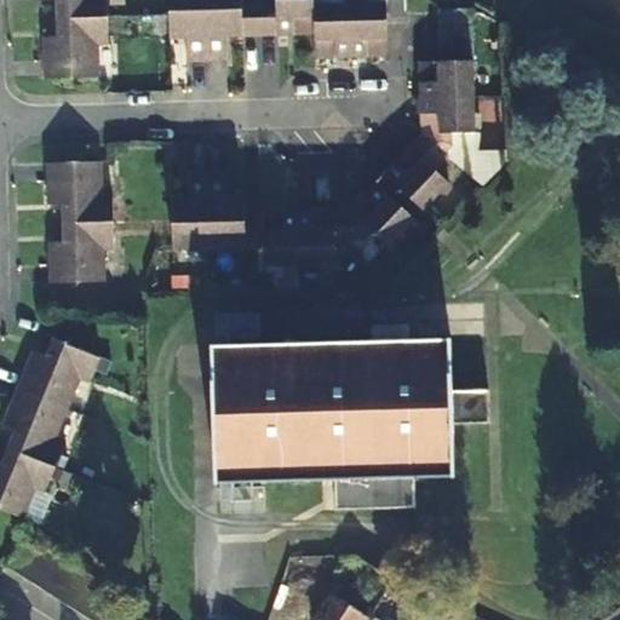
[(56,0),(58,44),(46,44),(46,80),(102,79),(101,51),(109,51),(108,0),(56,0)]
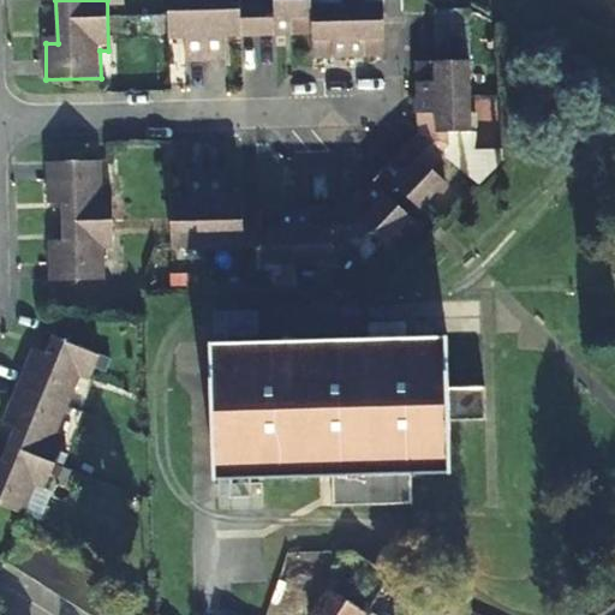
[(169,0),(171,40),(184,40),(185,63),(226,61),(226,39),(314,35),(314,58),(388,55),(387,16),(399,16),(399,0),(382,0),(382,3),(311,5),(311,0),(169,0)]
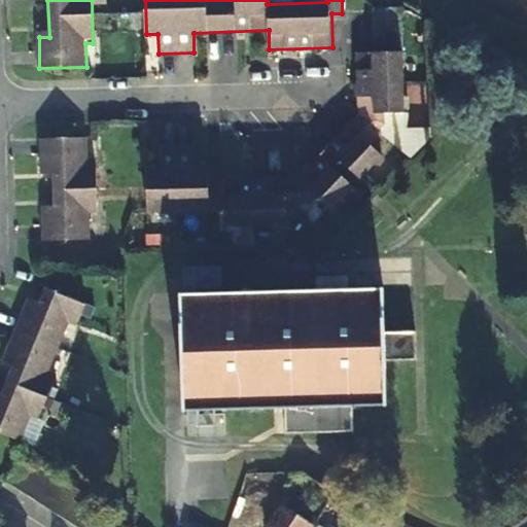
[(398,18),(397,6),(376,7),(377,51),(359,53),(359,112),(329,147),(362,176),(384,152),(370,139),(380,129),(375,125),(381,118),(381,107),(402,107),(398,33),(398,18)]
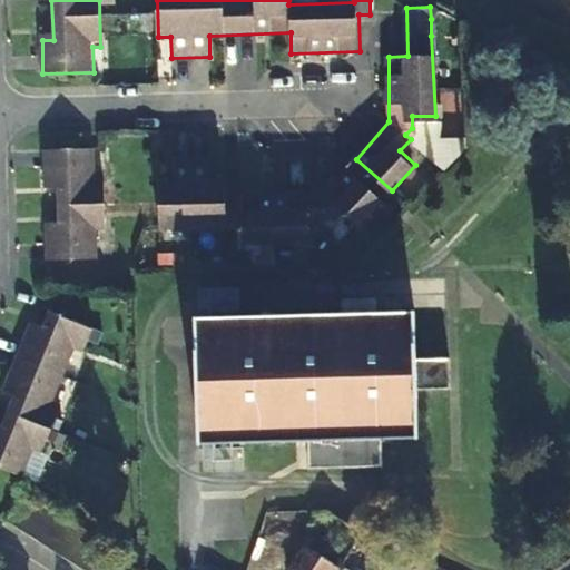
[(95,149),(52,149),(53,165),(48,165),(49,188),(61,188),(61,223),(49,223),(49,246),(52,246),(52,262),(96,261),(95,244),(100,244),(99,229),(109,229),(108,180),(99,180),(99,166),(96,166),(95,149)]
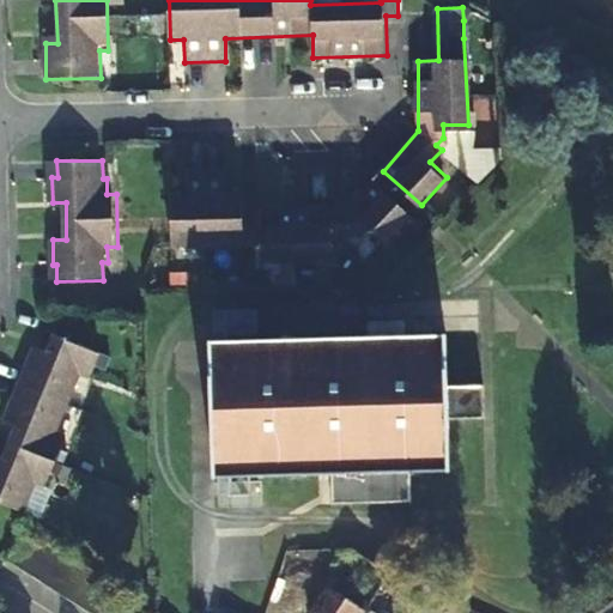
[(175,196),(176,247),(262,244),(262,261),(334,259),(333,242),(351,242),(351,235),(362,234),(369,226),(387,242),(412,214),(375,180),(374,178),(347,206),(246,208),(244,192),(229,193),(228,168),(187,171),(188,195),(175,196)]
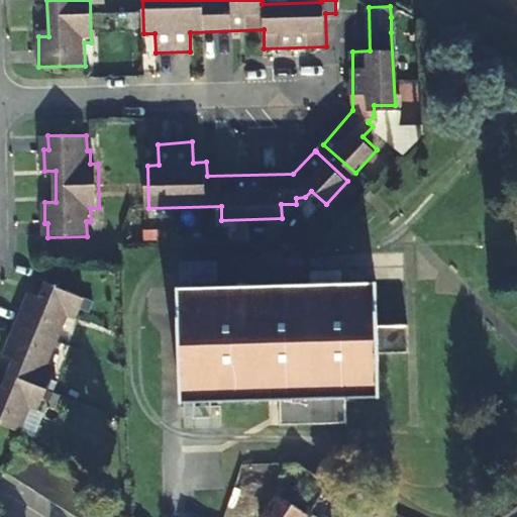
[(381,352),(380,324),(378,282),(234,286),(221,287),(219,287),(180,288),(183,406),(281,403),(281,423),(348,422),(347,396),(382,394),(381,352)]
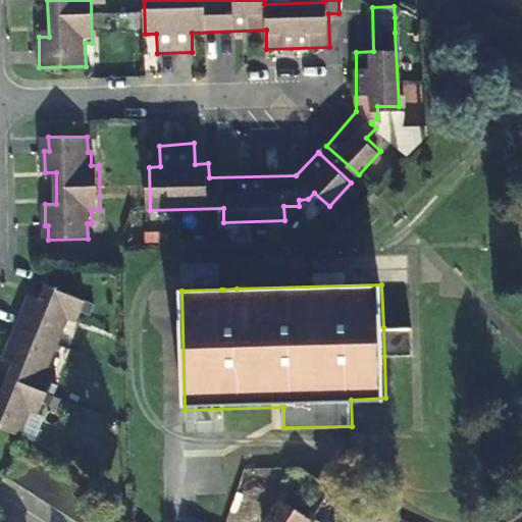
[(31,413),(39,417),(48,397),(57,374),(49,370),(54,358),(51,357),(61,332),(64,333),(69,322),(77,325),(87,303),(48,286),(42,300),(32,296),(22,315),(25,316),(19,329),(15,341),(12,340),(4,359),(15,363),(8,379),(2,394),(0,392),(0,428),(17,436),(22,423),(25,425),(31,413)]
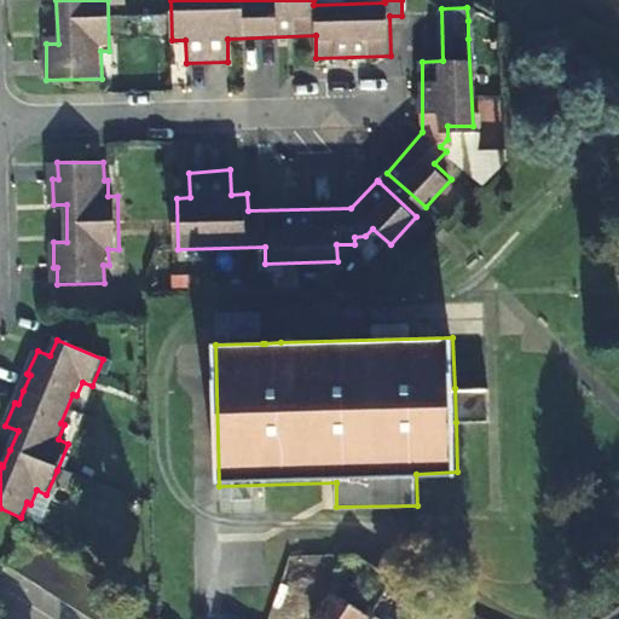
[(455,388),(456,422),(492,422),(491,387),(455,388)]
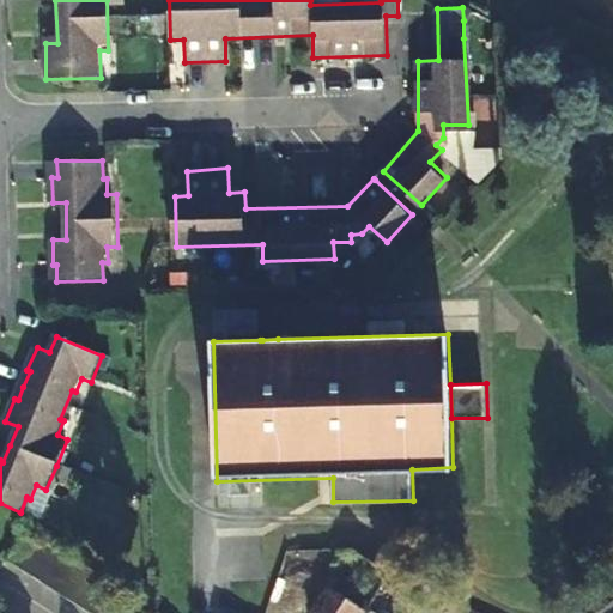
[(49,487),(76,498),(86,474),(60,463),(49,487)]
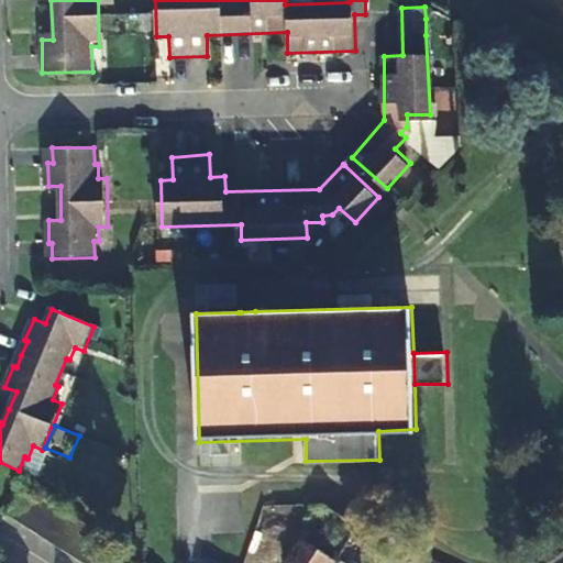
[(24,456),(19,471),(34,477),(46,451),(42,450),(33,445),(28,459),(24,456)]
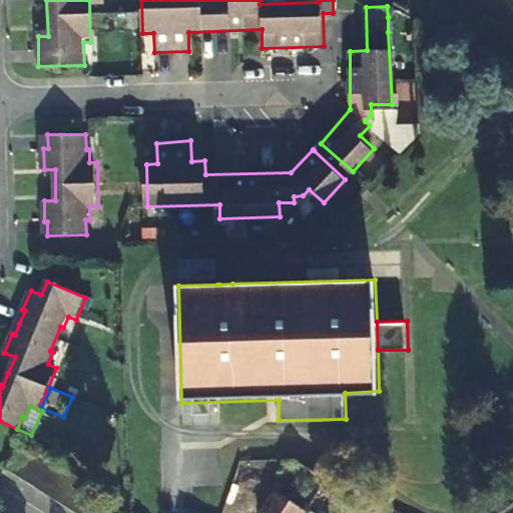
[(262,512),(311,512),(276,491),(262,512)]
